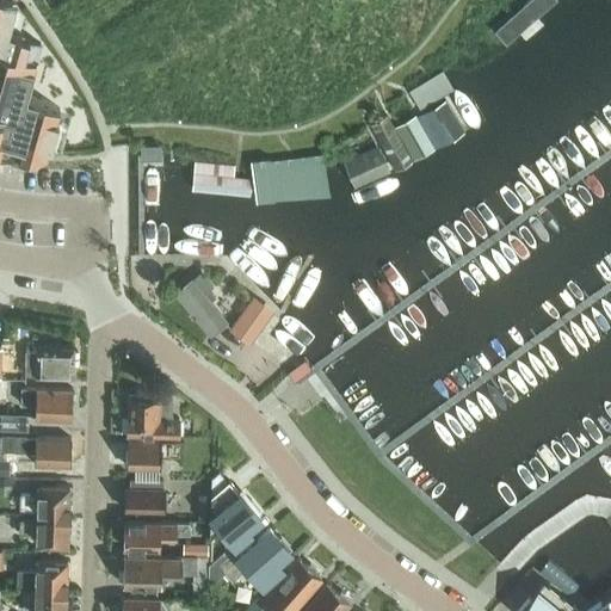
[(42,98),(26,93),(41,42),(8,23),(14,2),(10,0),(0,0),(0,149),(10,153),(47,154),(60,107),(42,98)]
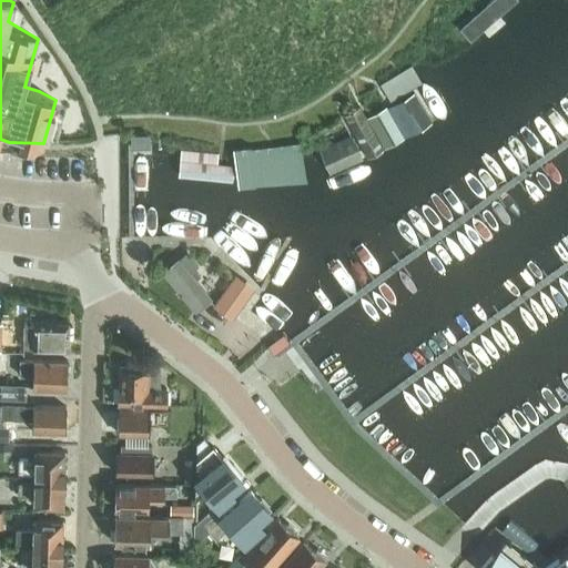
[(523,0),(477,0),(440,32),(467,61),(528,6),(523,0)]
